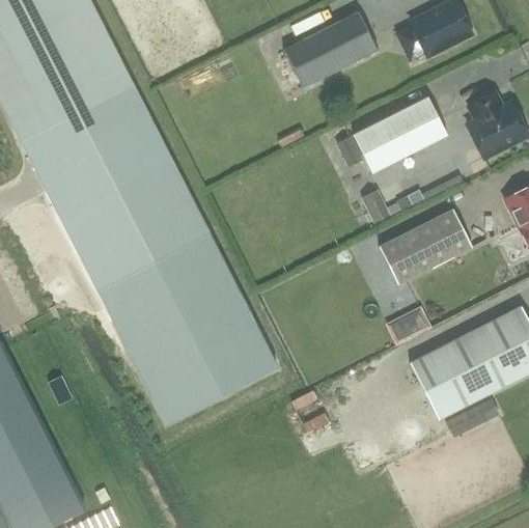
[(0,0),(0,94),(167,422),(278,366),(91,0),(0,0)]
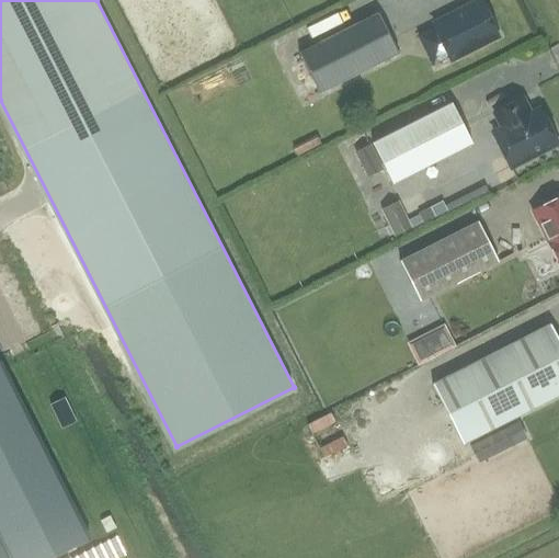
[(480,0),(436,23),(453,56),(500,33),(483,0),(480,0)]
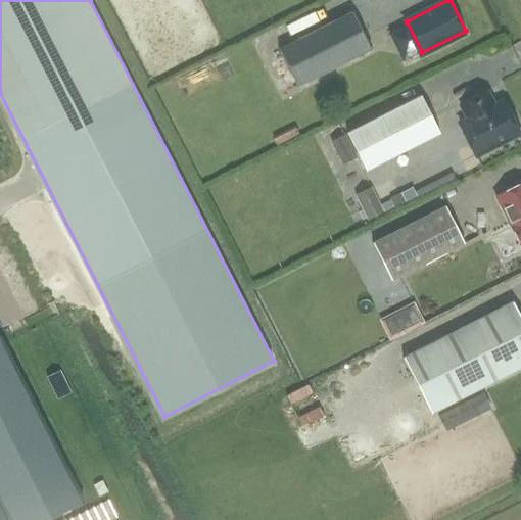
[(354,10),(281,48),(300,85),(374,47),(354,10)]
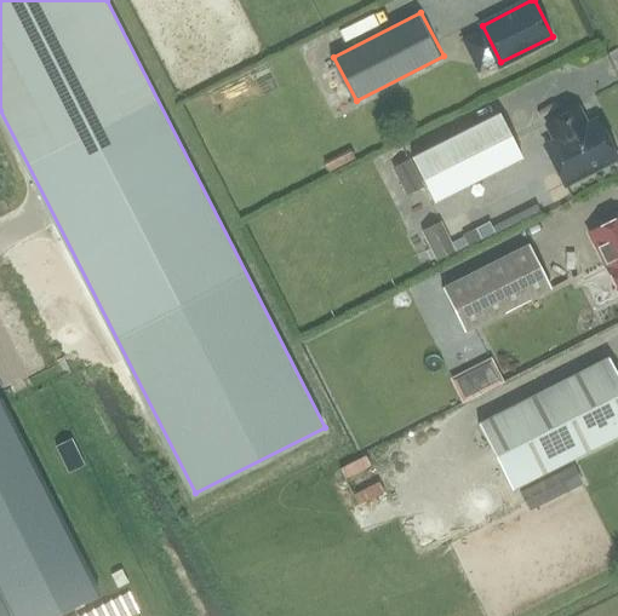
[(581,107),(550,122),(559,139),(548,145),(567,182),(617,156),(617,153),(600,119),(589,125),(581,107)]
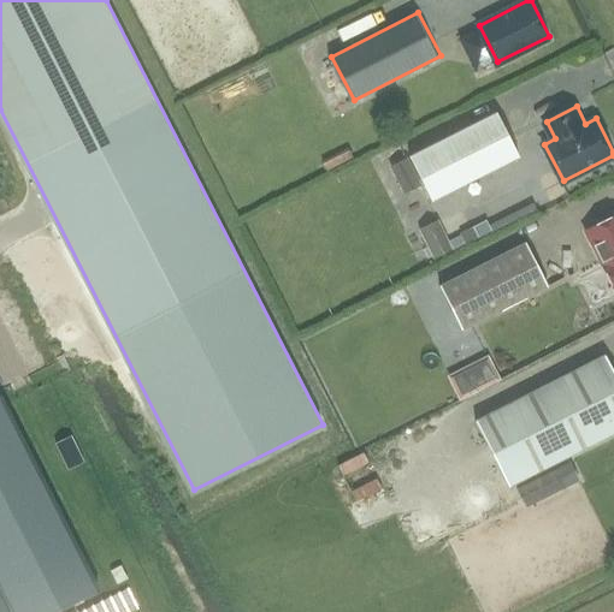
[(499,111),(412,155),(434,198),(521,155),(499,111)]
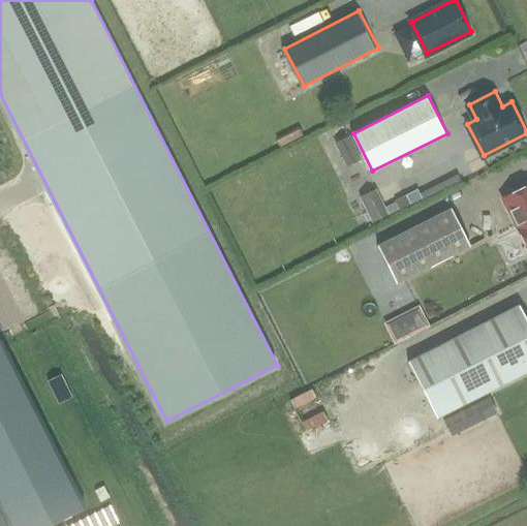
[(348,165),(364,158),(351,134),(336,143),(348,165)]
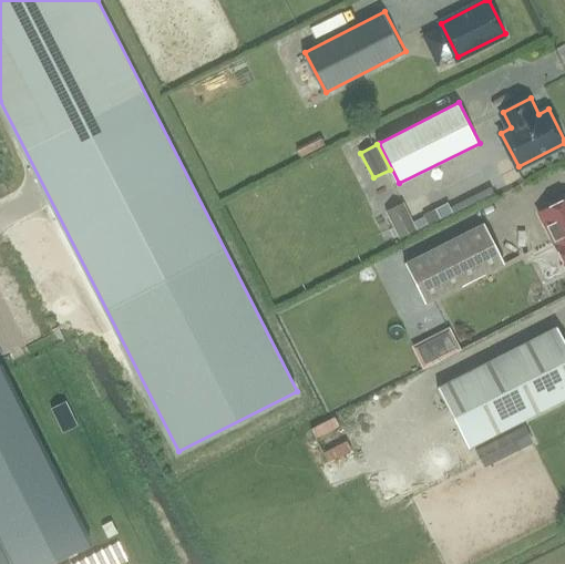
[(564,198),(541,212),(564,259),(564,198)]
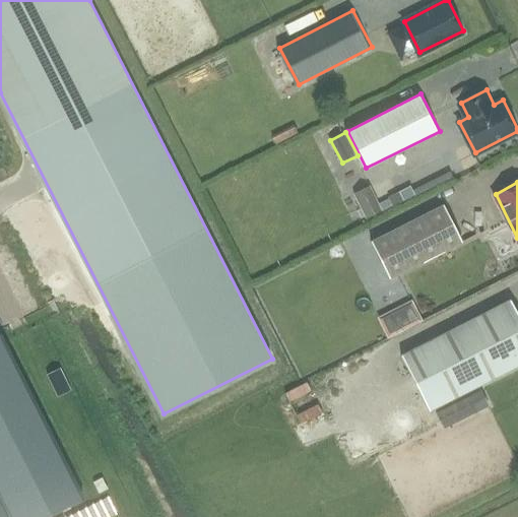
[(368,217),(384,209),(371,184),(354,192),(368,217)]
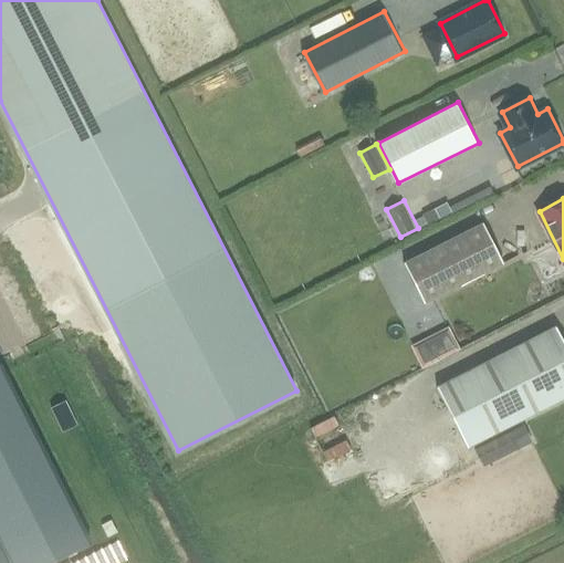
[(486,221),(406,261),(426,301),(505,261),(486,221)]
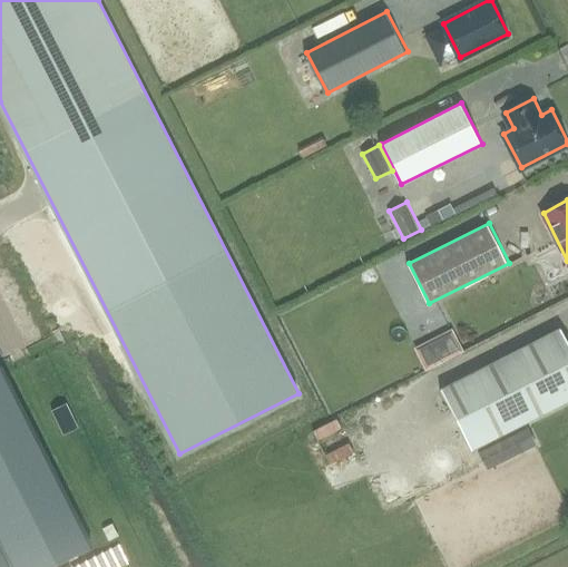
[(567,338),(562,328),(442,389),(472,449),(567,400),(567,338)]
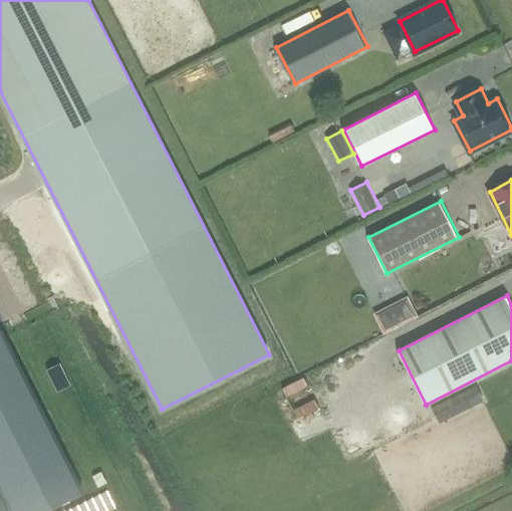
[(413,303),(380,320),(379,320),(386,331),(419,315),(413,303)]
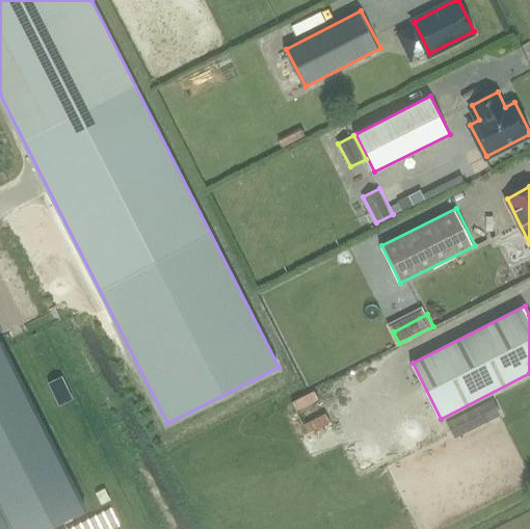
[(2,341),(0,342),(0,504),(11,528),(46,528),(87,508),(2,341)]
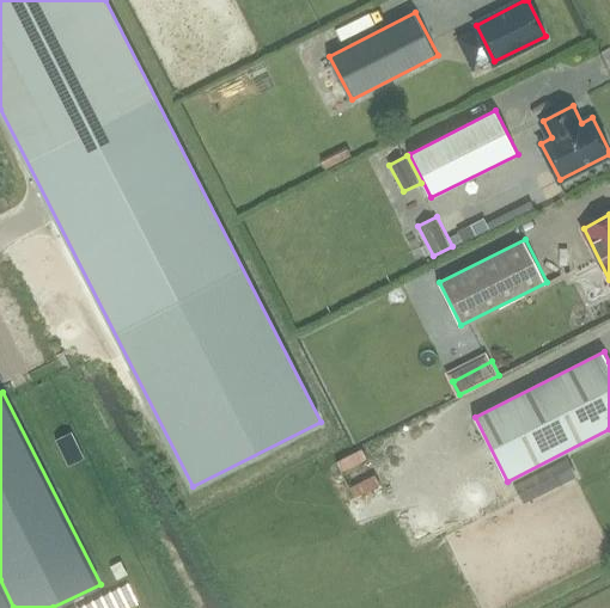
[(73,429),(58,436),(71,462),(85,454),(73,429)]
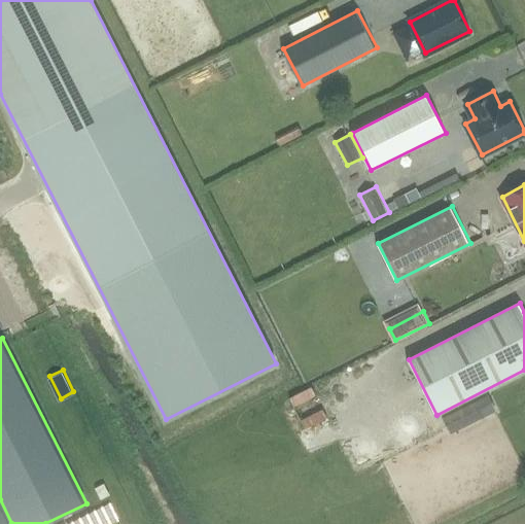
[(451,429),(495,407),(489,395),(445,418),(451,429)]
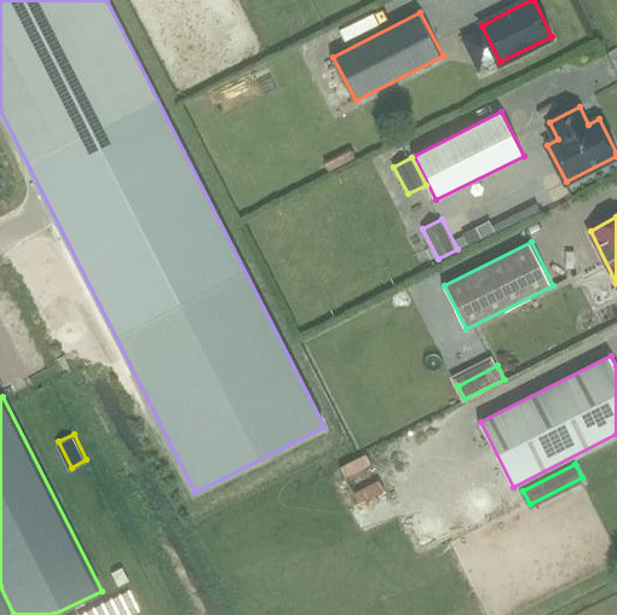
[(13,614),(0,586),(0,614),(13,614)]
